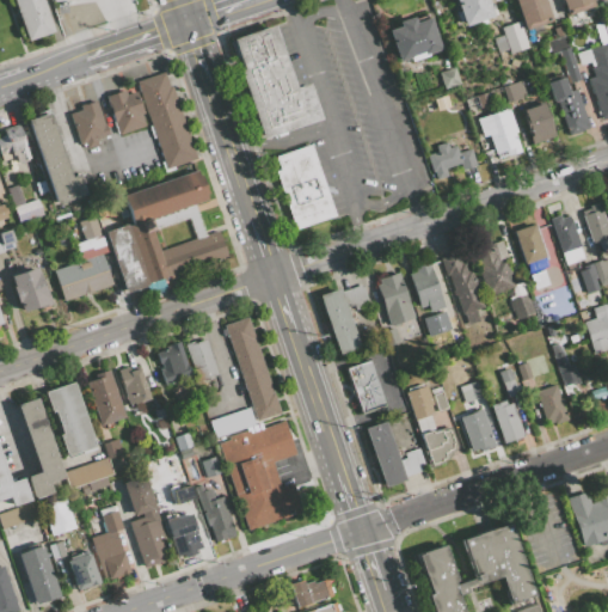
[(16,0),(31,41),(56,31),(45,0),(16,0)]
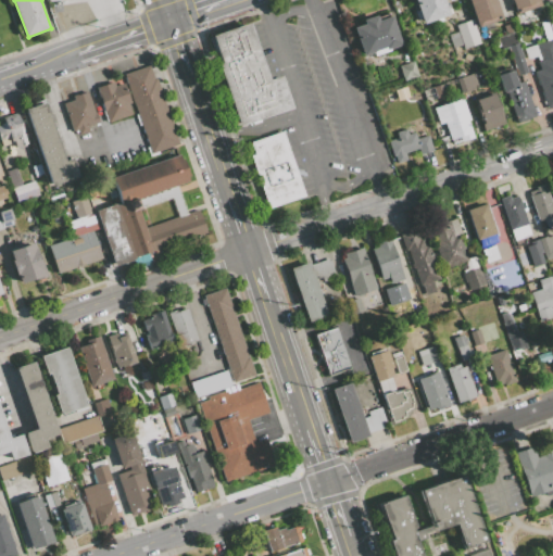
[(425,23),(451,14),(445,0),(417,0),(420,11),(418,11),(420,19),(424,17),(425,23)]
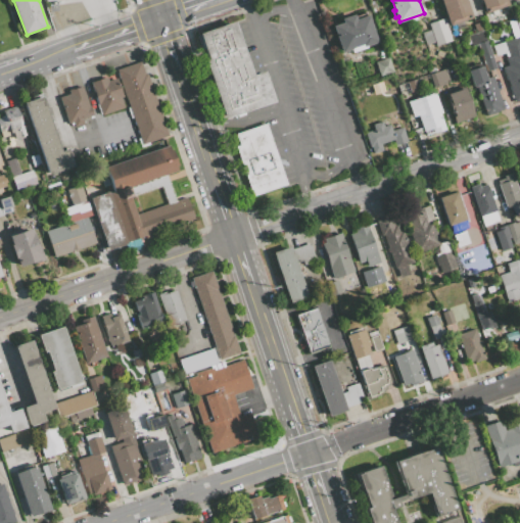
[(441,0),(468,0),(474,16),(451,25),(441,0)]
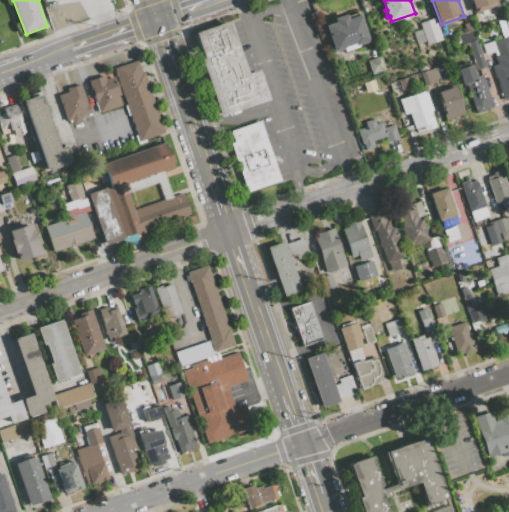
[(472,0),(497,0),(499,4),(477,12),(472,0)]
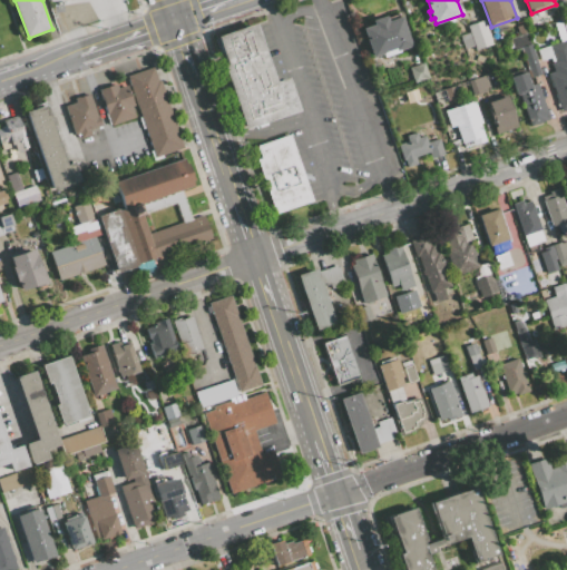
[(364,28),(375,25),(374,20),(389,16),(390,19),(403,15),(413,46),(398,51),(397,49),(374,57),(364,28)]
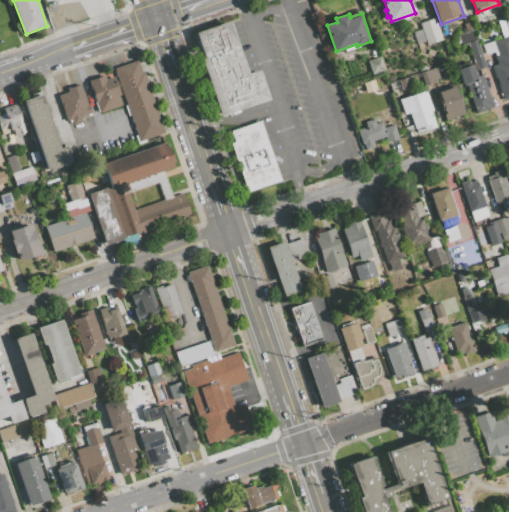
[(422,23),(438,18),(445,40),(430,45),(428,42),(418,45),(414,33),(424,29),(422,23)]
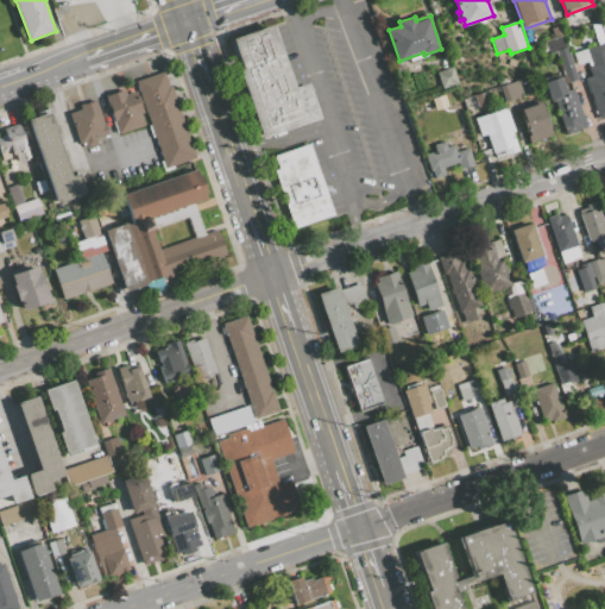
[(593,25),(602,23),(604,30),(604,42),(599,44),(593,25)]
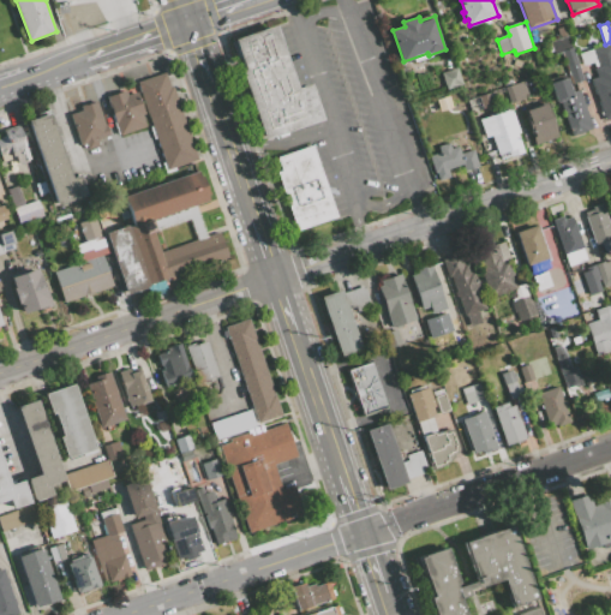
[(233,41),(277,25),(299,89),(312,85),(324,121),(267,141),(243,70),(246,69),(243,59),(239,60),(233,41)]
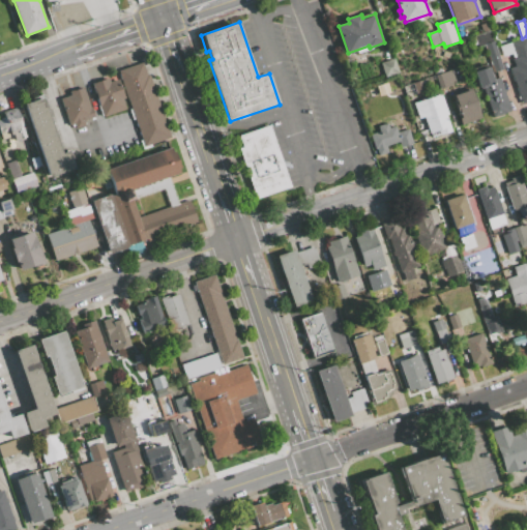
[(473,37),(493,31),(496,40),(477,47),(473,37)]
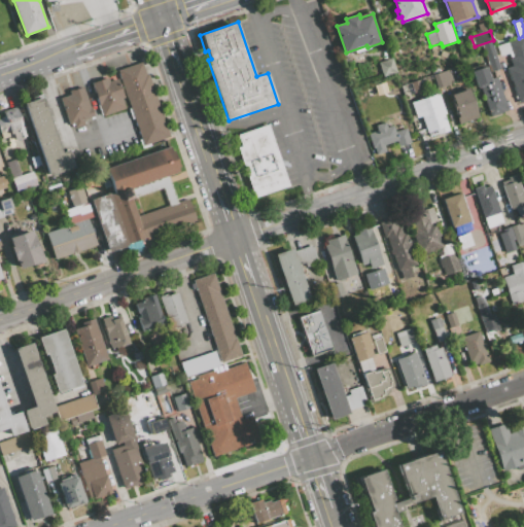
[(523,103),(522,104),(510,67),(515,65),(512,58),(515,57),(514,53),(503,56),(500,46),(523,37),(523,103)]
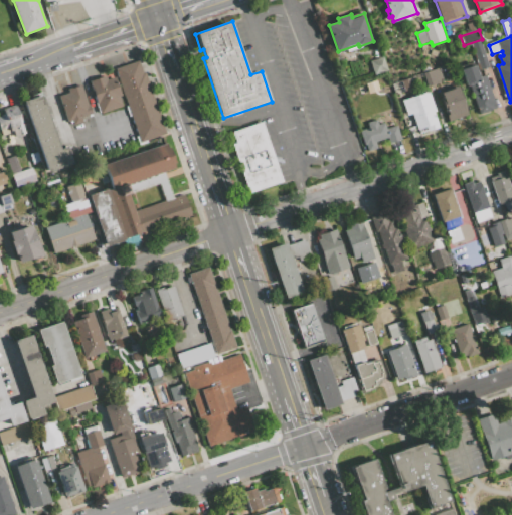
[(474,43),(483,40),(492,66),(483,69),(474,43)]
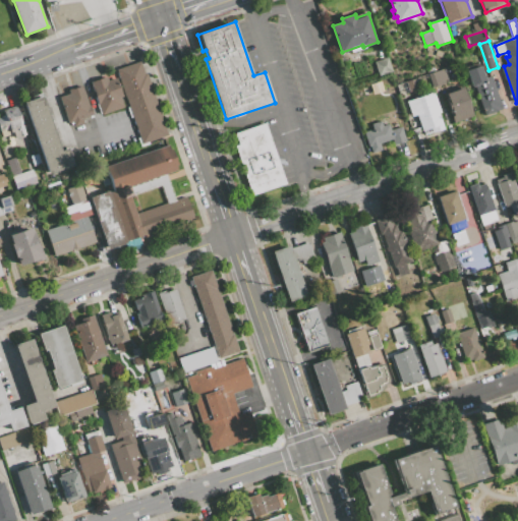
[(376,61),(389,57),(394,72),(381,77),(376,61)]
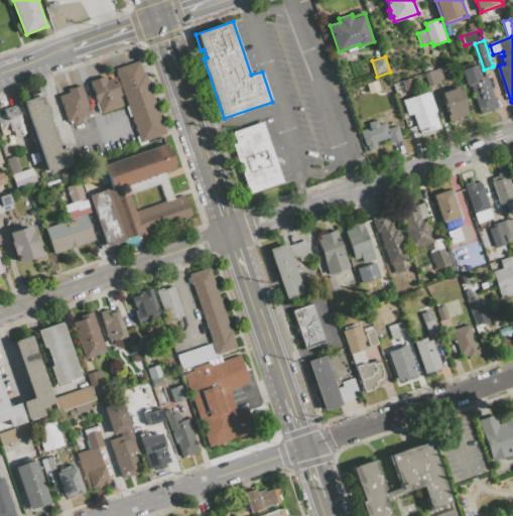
[(167,134),(142,142),(117,68),(142,58),(167,134)]
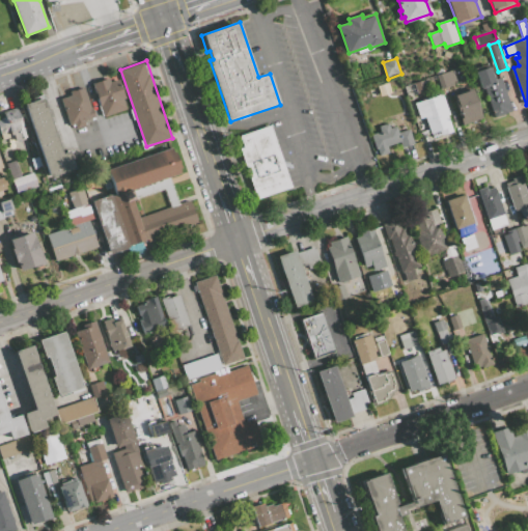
[(513,110),(508,112),(509,114),(497,118),(487,87),(483,88),(477,72),(492,66),(496,79),(502,77),(513,110)]
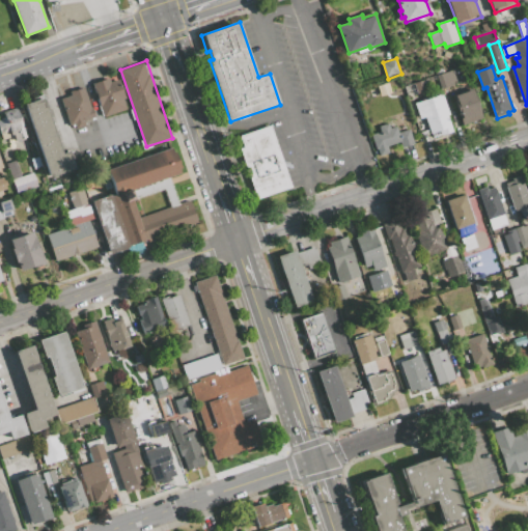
[(439,76),(455,70),(460,80),(455,82),(456,84),(443,89),(439,76)]
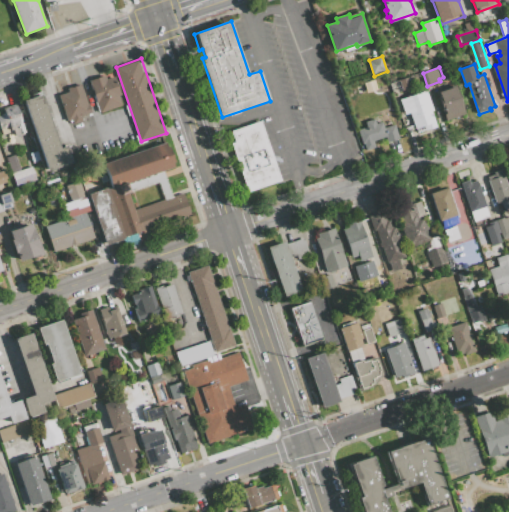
[(122,104),(100,112),(90,81),(106,75),(108,80),(116,77),(123,95),(119,96),(122,104)]
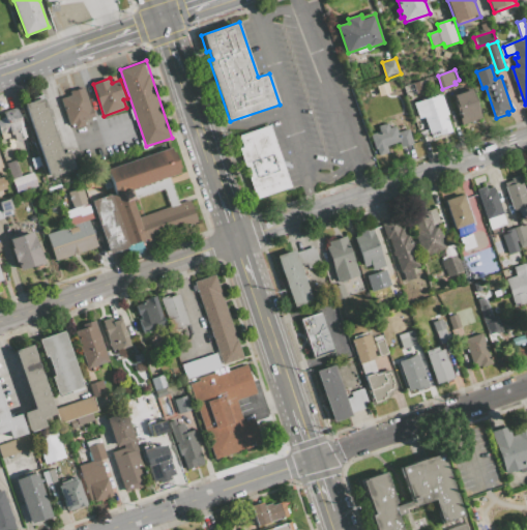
[(407,86),(425,80),(428,90),(410,96),(407,86)]
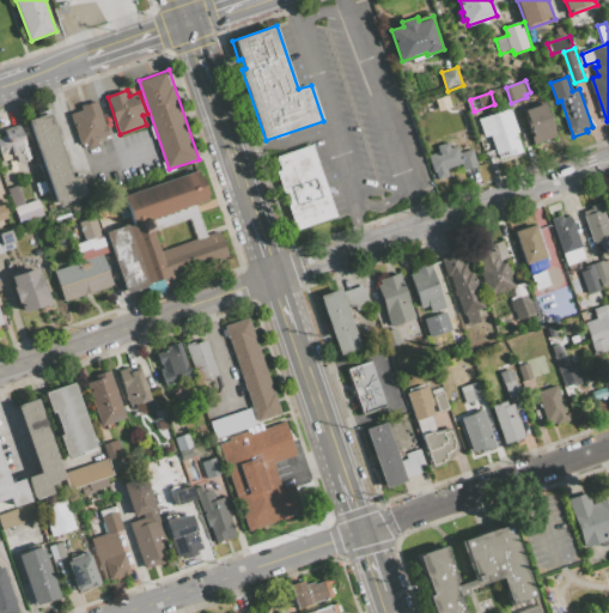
[(98,101),(110,135),(83,145),(73,114),(84,110),(83,107),(98,101)]
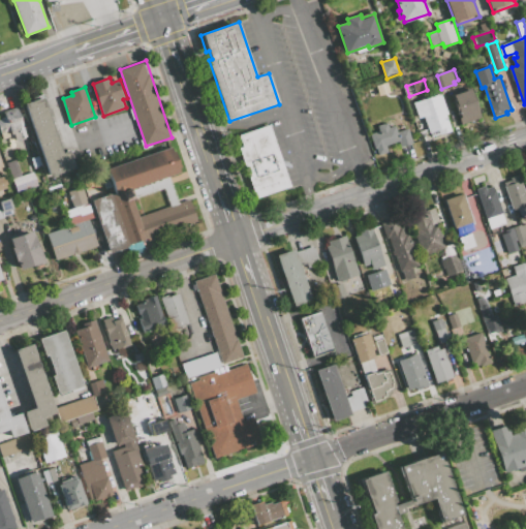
[(483,118),(462,124),(457,107),(459,106),(455,95),(472,89),(483,118)]
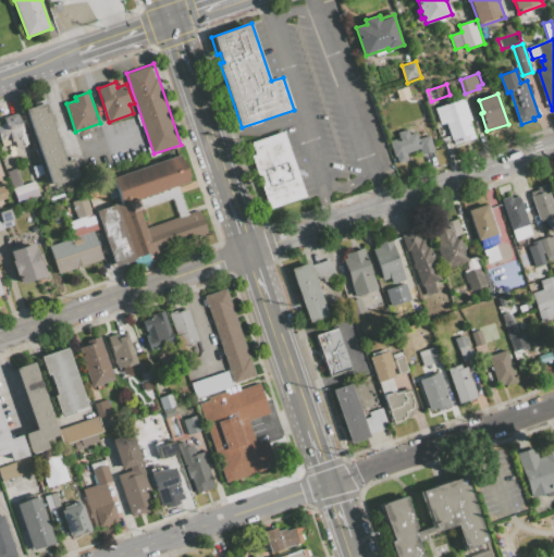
[(436,109),(466,98),(474,120),(471,121),(478,137),(455,145),(447,123),(442,125),(436,109)]
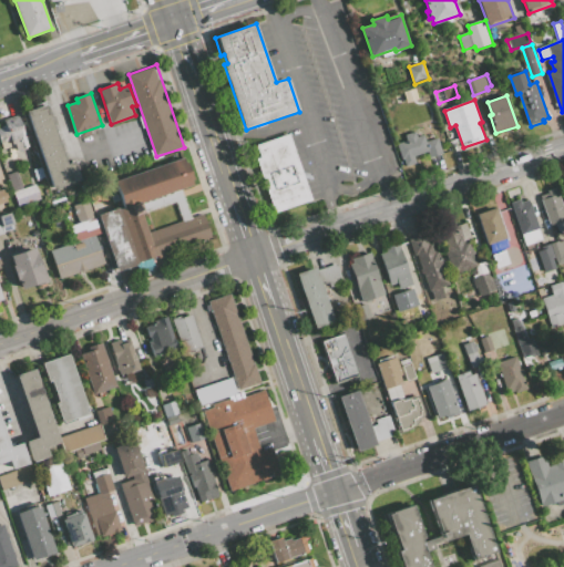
[(27,111),(47,104),(67,164),(78,161),(84,183),(55,193),(27,111)]
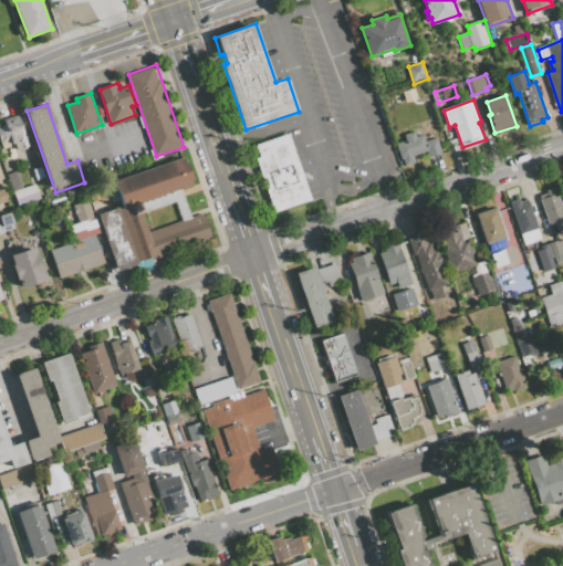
[(21,115),(32,146),(17,152),(16,146),(4,149),(0,137),(0,126),(8,124),(7,121),(21,115)]
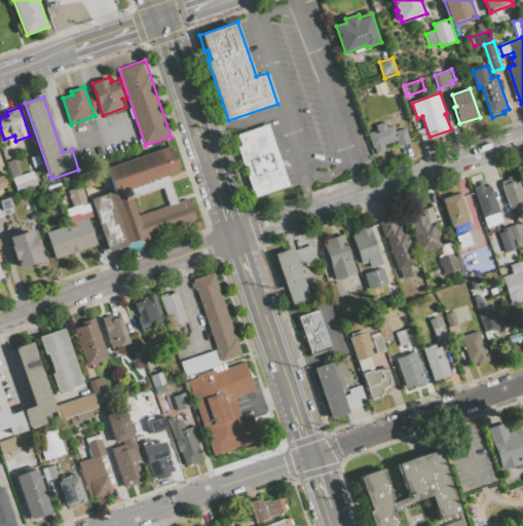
[(369,133),(380,129),(378,125),(387,122),(388,126),(395,124),(397,130),(407,127),(411,142),(399,146),(398,141),(385,145),(388,152),(377,156),(369,133)]
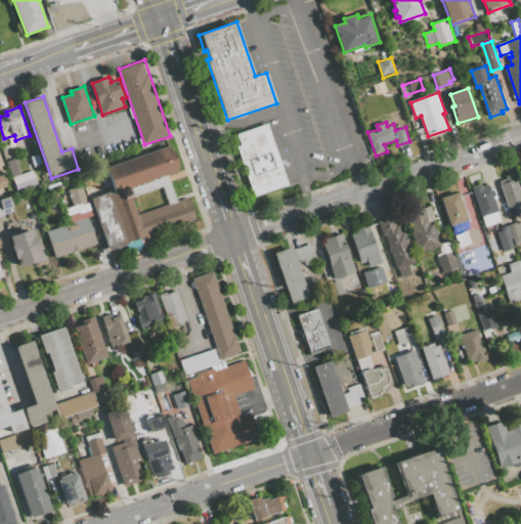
[(237,133),(268,123),(290,185),(255,197),(237,146),(242,144),(237,133)]
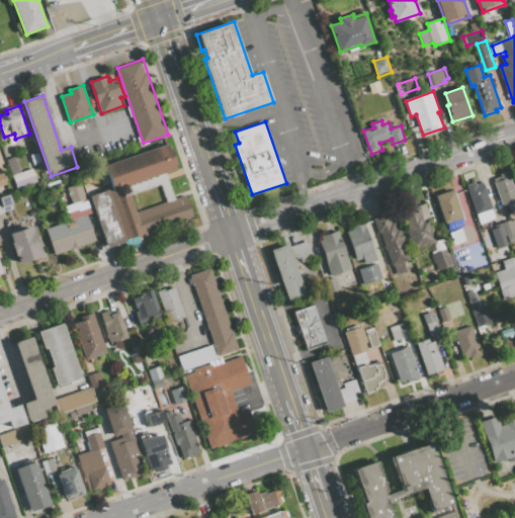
[(177,198),(187,195),(194,218),(107,247),(90,195),(113,188),(105,165),(170,144),(179,168),(168,172),(177,198)]
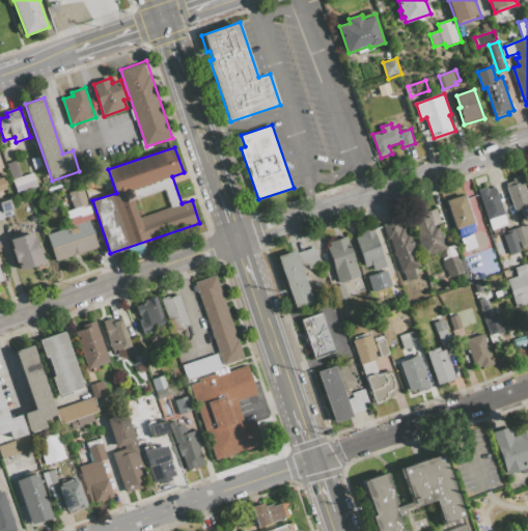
[(32,159),(40,156),(45,166),(35,169),(32,159)]
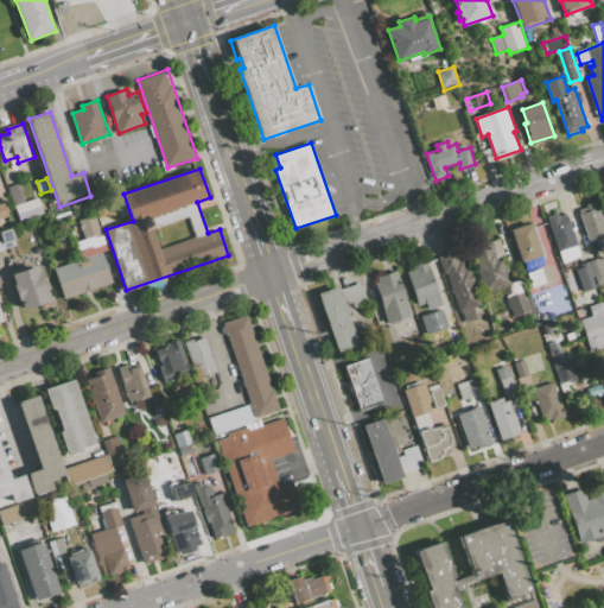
[(16,206),(42,197),(46,213),(21,222),(16,206)]
